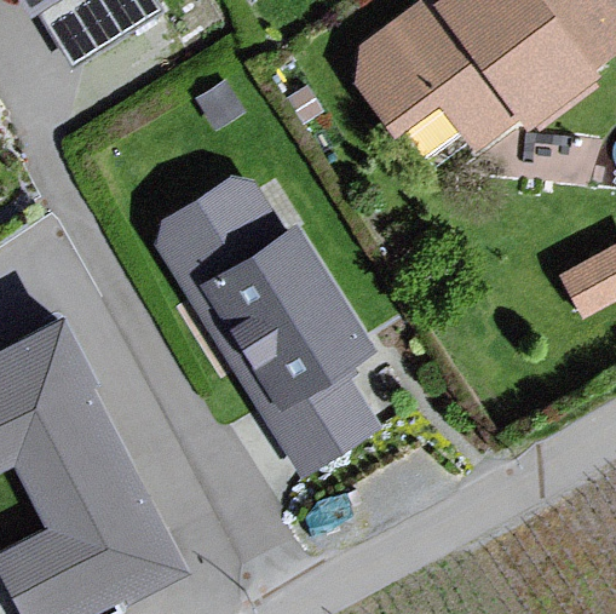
[(15,0),(18,5),(39,10),(56,0),(15,0)]
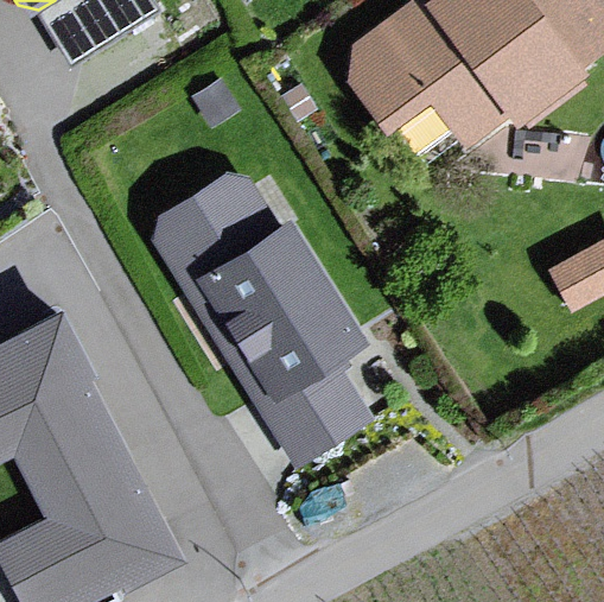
[(412,0),(351,44),(351,96),(426,177),(508,119),(531,125),(582,88),(583,73),(603,52),(603,0),(412,0)]
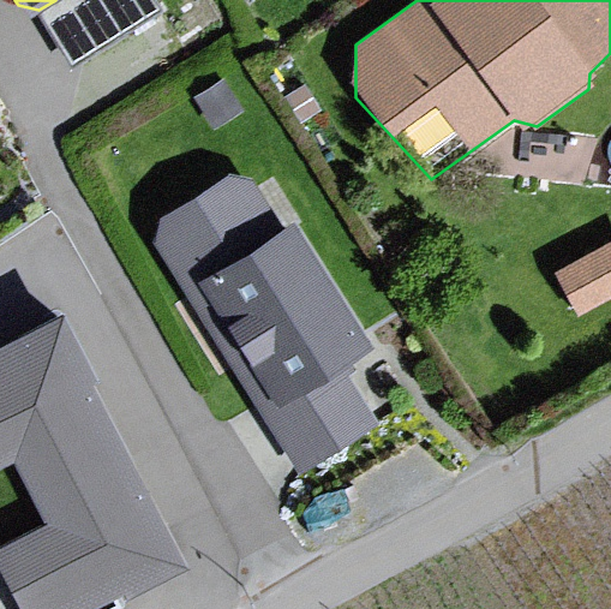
[(160,214),(150,242),(303,473),(381,427),(343,358),(367,348),(292,218),(283,224),(261,179),(221,179),(160,214)]
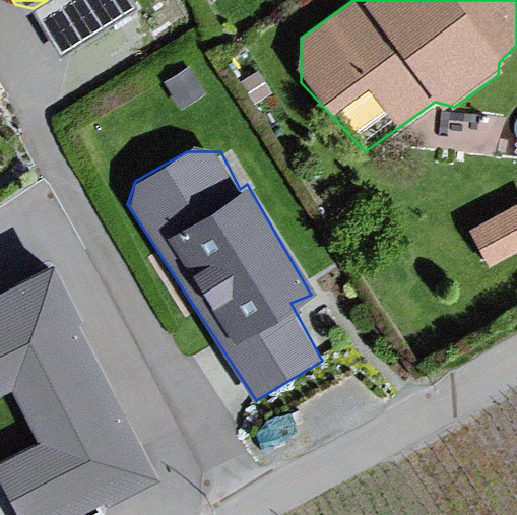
[(516,186),(473,210),(494,247),(516,235),(516,186)]
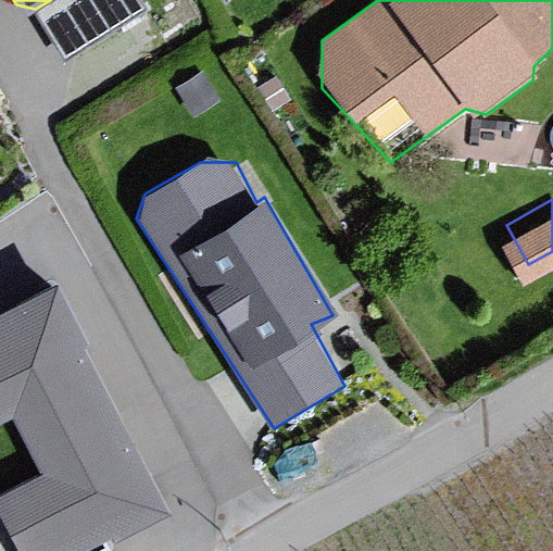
[(70,550),(161,504),(54,298),(0,325),(0,412),(21,402),(57,471),(5,497),(33,550),(70,550)]
